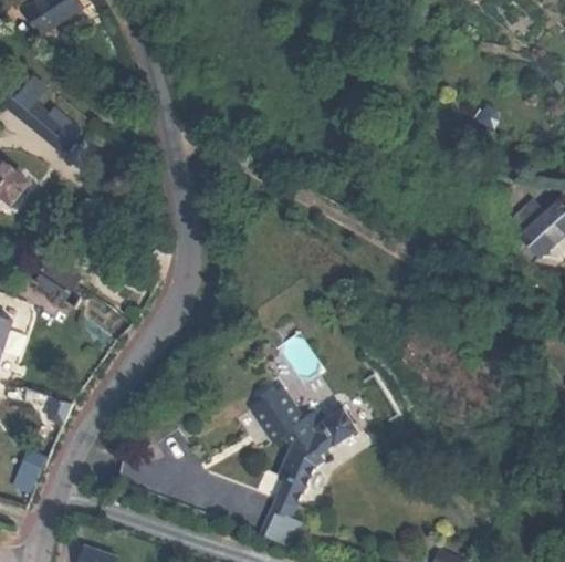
[(40,0),(21,13),(35,39),(81,10),(74,0),(40,0)]
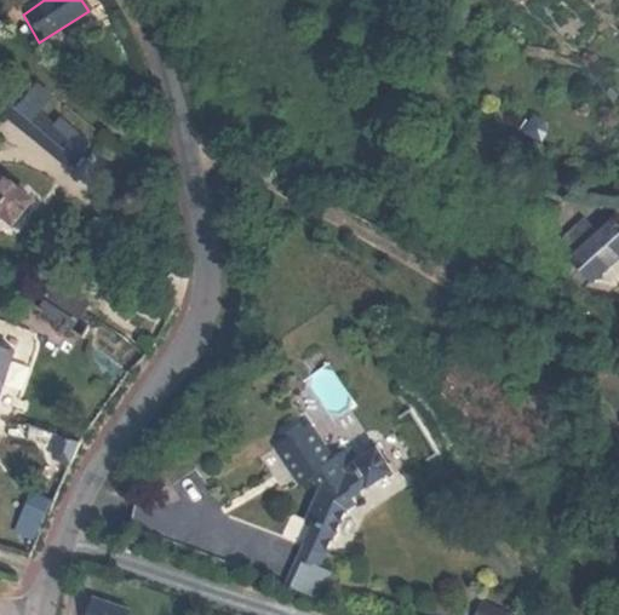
[(22,101),(6,119),(73,172),(92,148),(62,122),(56,130),(40,115),(52,101),(40,91),(28,105),(22,101)]
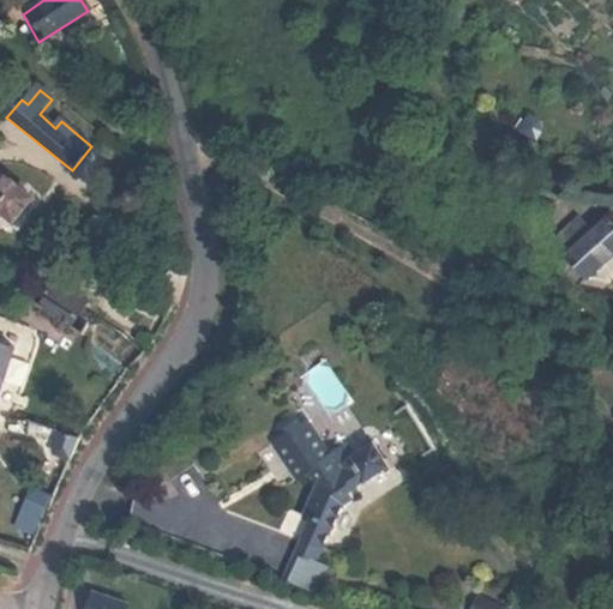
[(539,125),(530,119),(521,136),(536,145),(542,136),(539,125)]
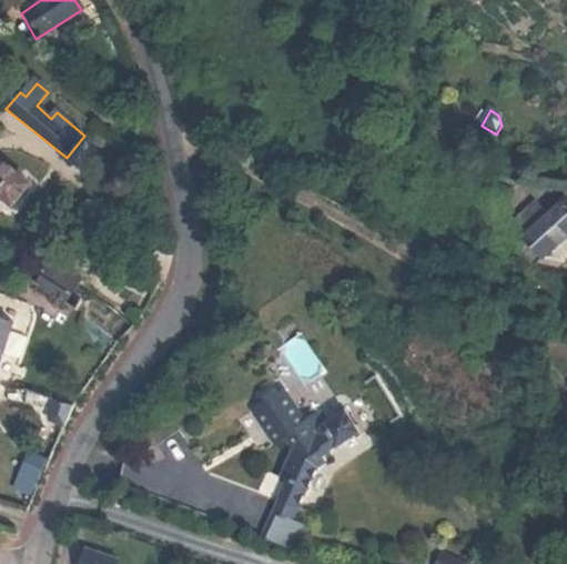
[(0,190),(17,204),(33,183),(8,163),(0,158),(0,190)]
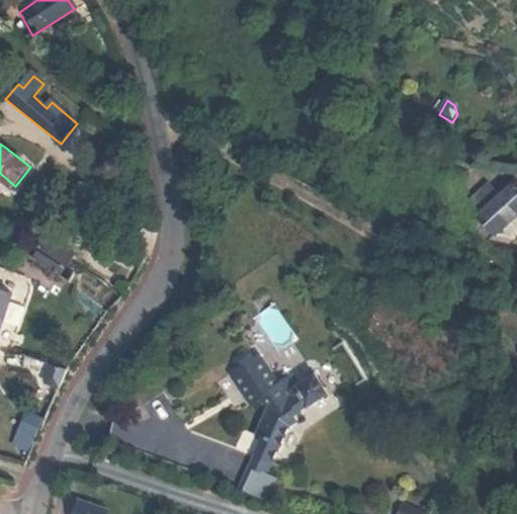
[(498,198),(474,220),(492,240),(516,216),(516,184),(515,183),(498,198)]
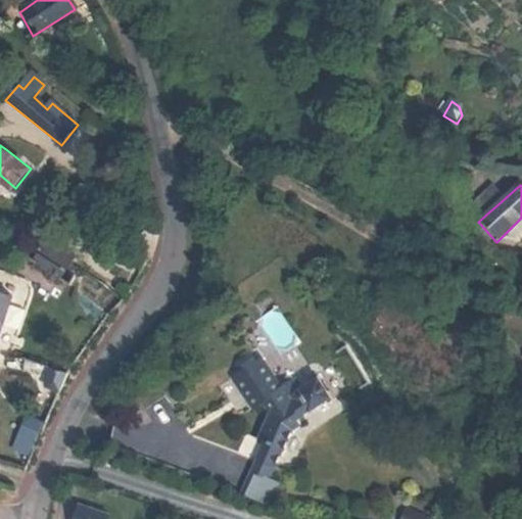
[(468,209),(478,222),(503,200),(491,189),(468,209)]
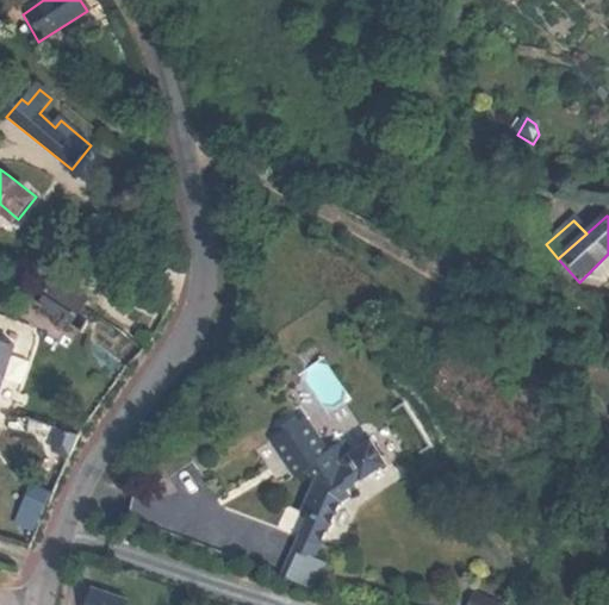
[(86,319),(89,313),(79,306),(85,297),(50,275),(41,291),(86,319)]
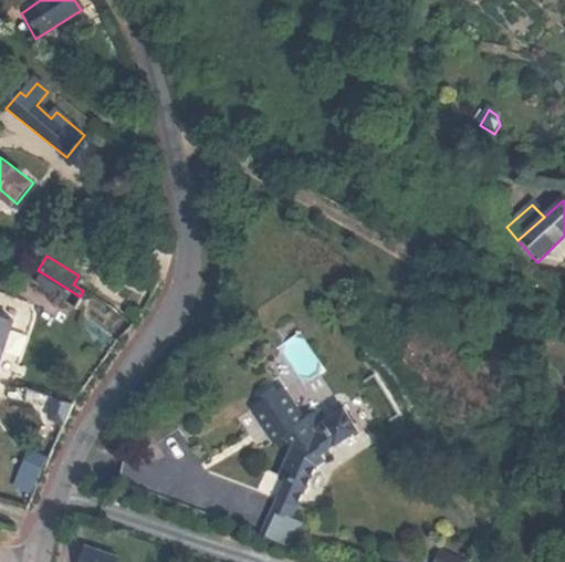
[(0,316),(0,353),(13,322),(0,316)]
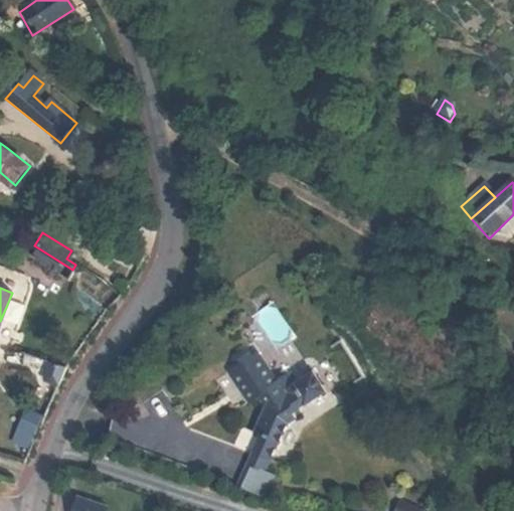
[(249,455),(269,463),(276,445),(277,445),(286,423),(295,417),(292,412),(325,389),(311,370),(293,383),(287,374),(274,383),(253,354),(227,373),(248,402),(257,396),(262,403),(259,409),(248,433),(240,429),(232,447),(249,455)]
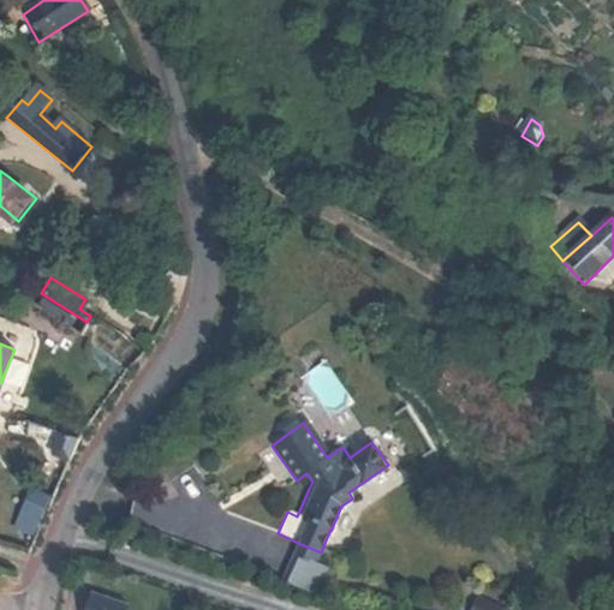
[(52,453),(70,458),(81,437),(59,430),(52,453)]
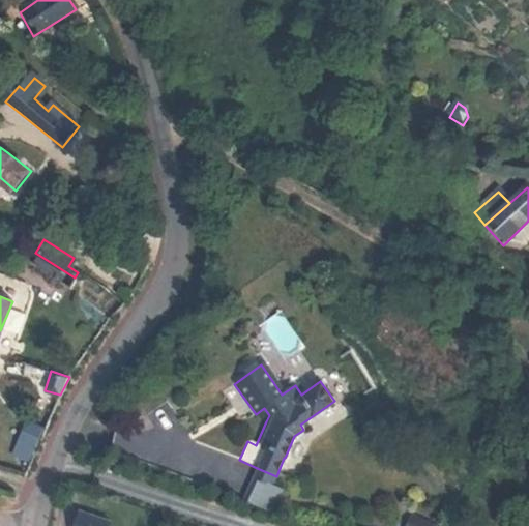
[(276,476),(257,468),(253,479),(271,487),(276,476)]
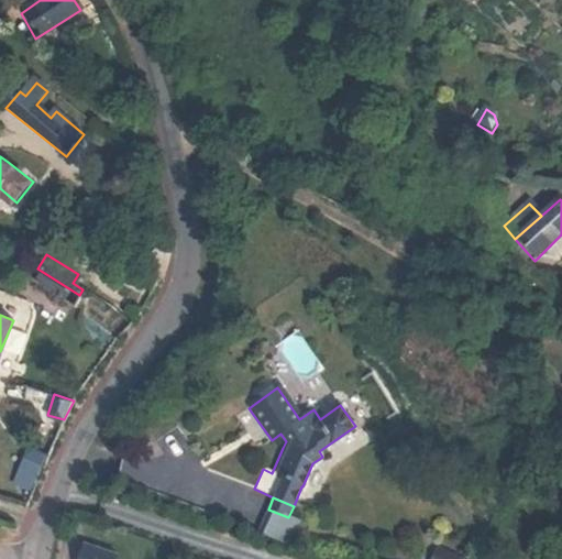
[(116,558),(86,547),(81,558),(116,558)]
